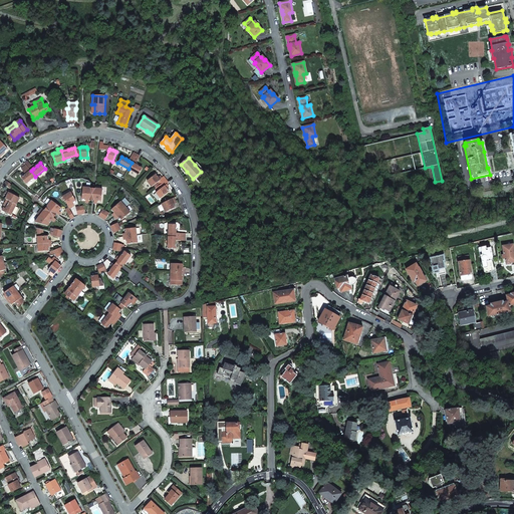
[(139,175),(143,169),(139,167),(136,165),(132,163),(129,169),(139,175)]
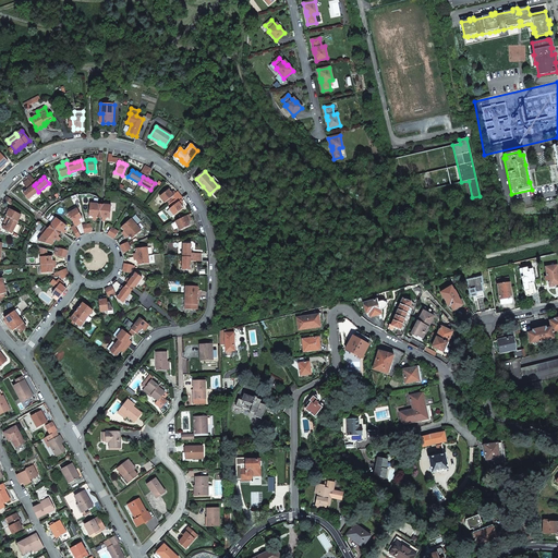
[(214,177),(211,179),(218,186),(220,184),(214,177)]
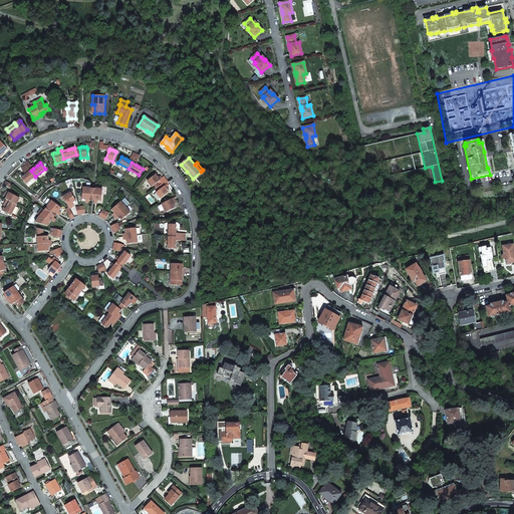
[(24,176),(21,178),(26,184),(35,177),(31,171),(28,173),(24,176)]
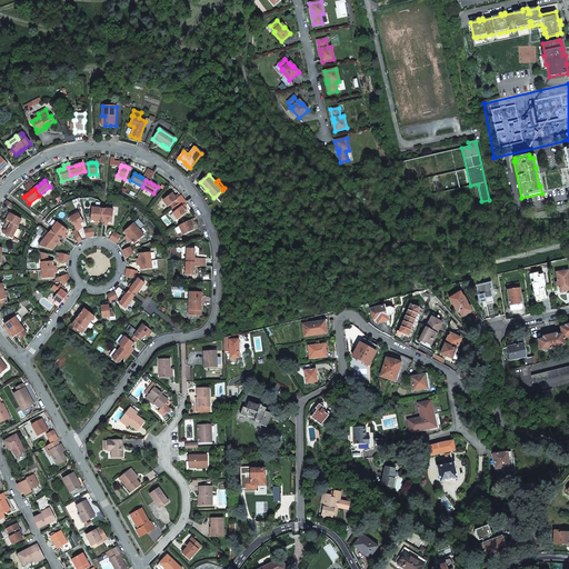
[(176,201),(178,205),(185,199),(181,196),(179,197),(177,199),(176,197),(173,195),(172,193),(162,200),(168,207),(176,201)]
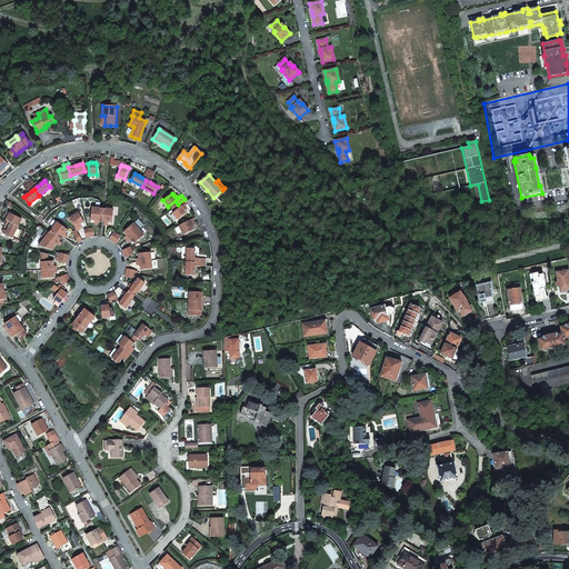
[(172,213),(178,220),(187,212),(186,210),(183,208),(182,206),(185,205),(187,202),(185,199),(178,205),(172,209),(175,211),(172,213)]
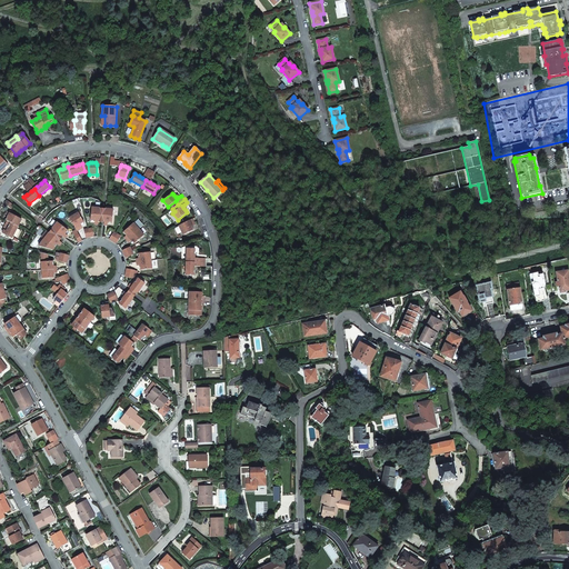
[(92,208),(90,221),(92,221),(96,221),(99,221),(100,208),(92,208)]
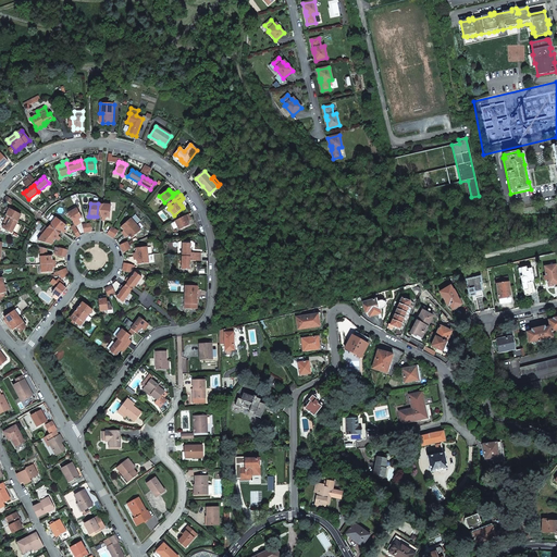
[(103,205),(102,218),(106,218),(108,219),(110,219),(111,206),(103,205)]
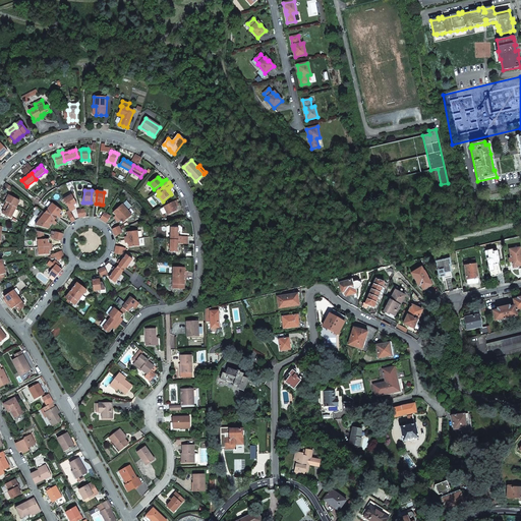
[(72,194),(64,199),(68,208),(70,212),(72,211),(73,210),(72,207),(74,206),(77,205),(72,194)]
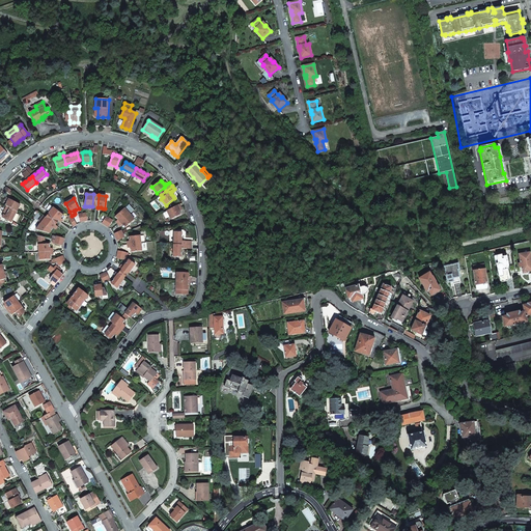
[(6,203),(5,205),(10,207),(17,212),(20,204),(9,199),(7,201),(6,203)]
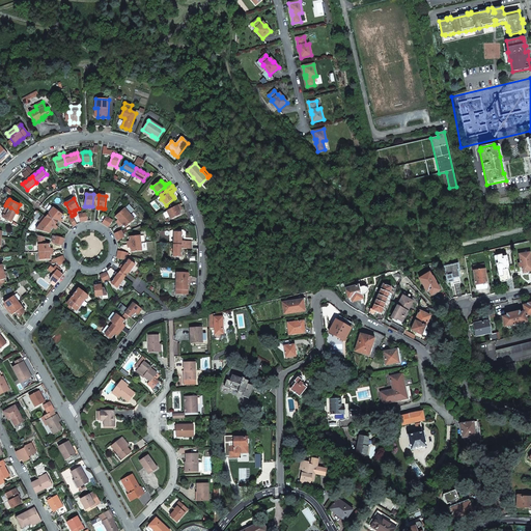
[(167,211),(171,219),(180,215),(180,213),(179,211),(178,210),(182,207),(179,204),(167,211)]
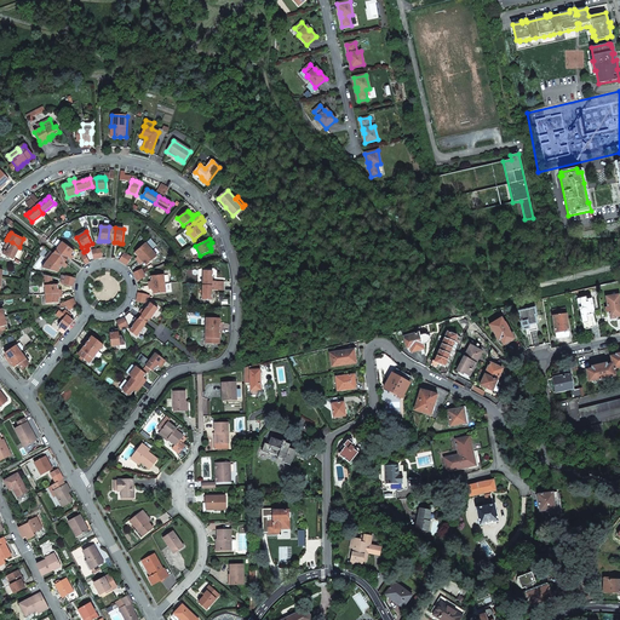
[(7,252),(5,256),(13,259),(19,247),(12,242),(10,247),(7,252)]
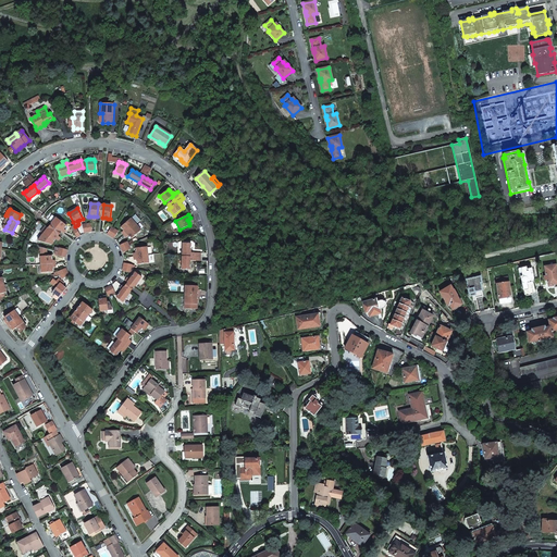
[(66,225),(57,218),(56,218),(52,223),(51,223),(62,232),(64,229),(65,227),(66,225)]
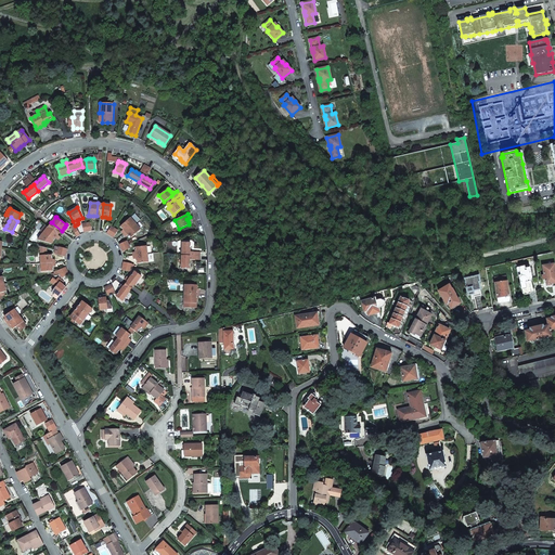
[(130,218),(120,227),(121,228),(124,230),(126,232),(136,223),(130,218)]
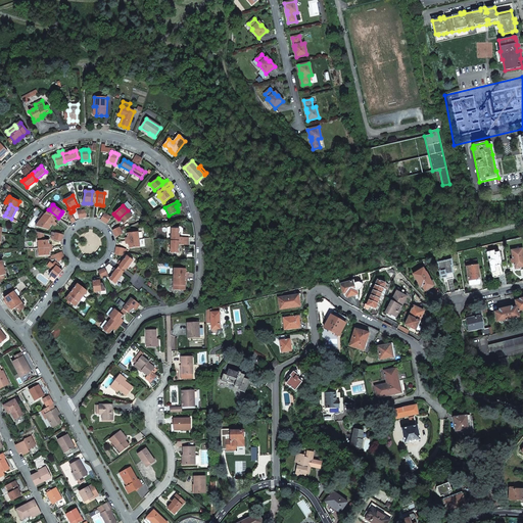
[(45,214),(54,222),(56,220),(58,218),(48,209),(47,211),(45,214)]
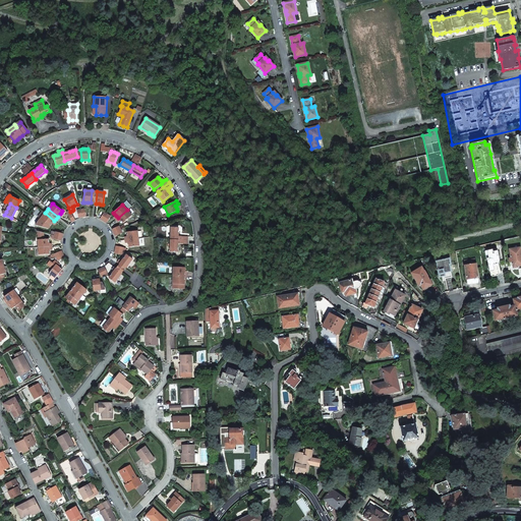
[(121,222),(123,224),(132,216),(127,210),(118,218),(120,221),(121,222)]
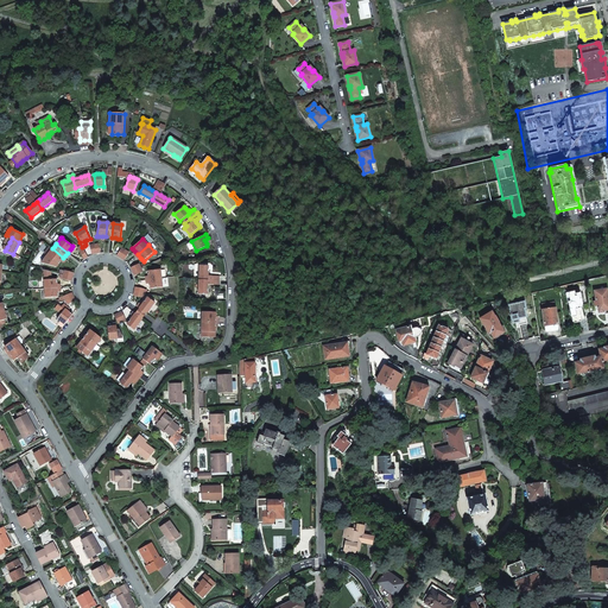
[(52,248),(48,255),(42,263),(56,267),(58,264),(62,260),(63,258),(52,248)]
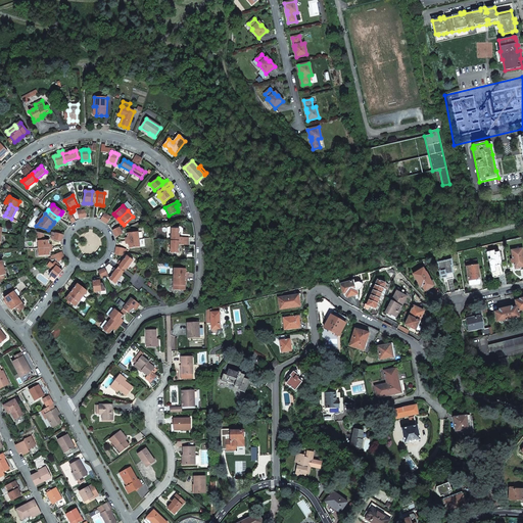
[(128,241),(139,239),(138,232),(127,233),(128,235),(128,238),(128,241)]
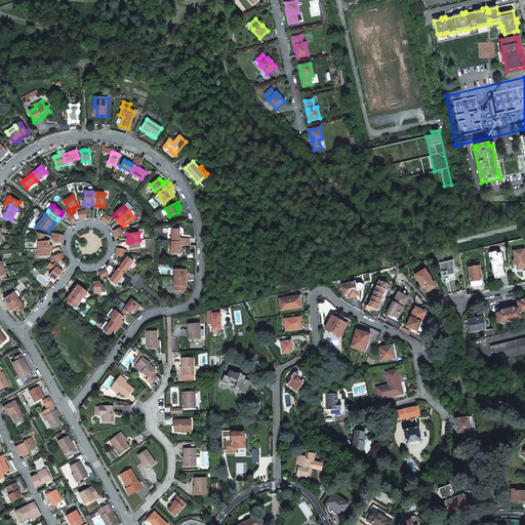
[(38,235),(39,249),(50,248),(49,245),(49,243),(49,241),(44,241),(44,236),(38,235)]
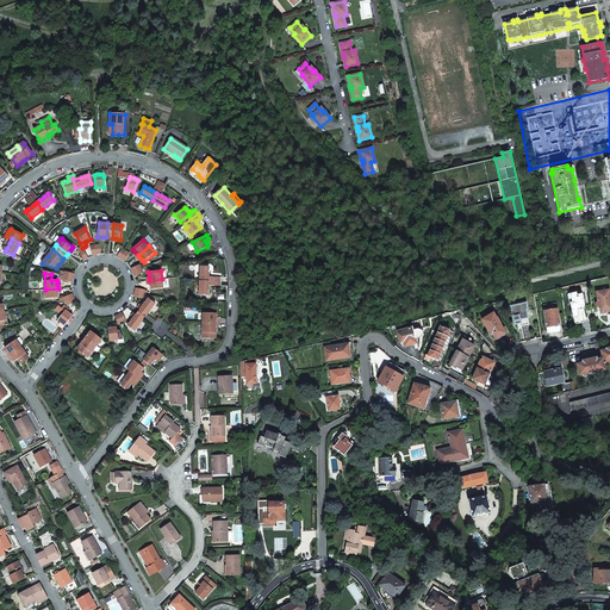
[(150,290),(163,288),(162,279),(149,281),(149,285),(150,287),(150,290)]
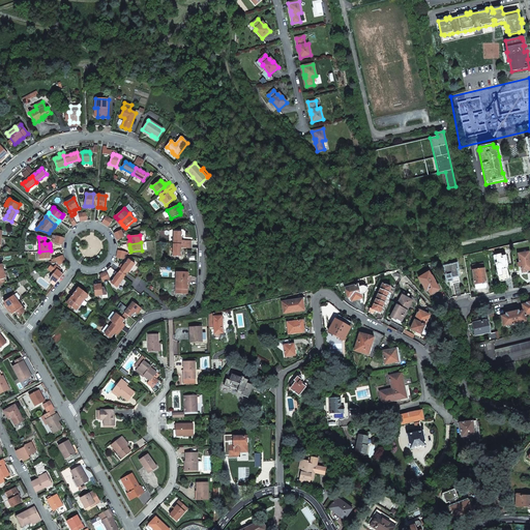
[(39,252),(39,260),(51,259),(51,257),(51,254),(51,251),(39,252)]
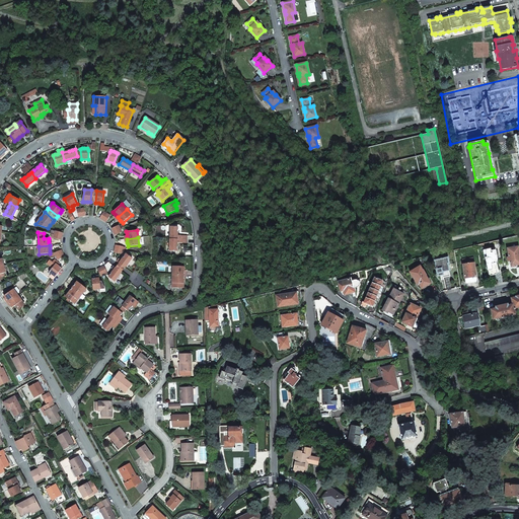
[(510,262),(511,268),(513,267),(516,267),(516,266),(518,265),(518,249),(518,246),(507,248),(509,256),(507,257),(507,262),(510,262)]
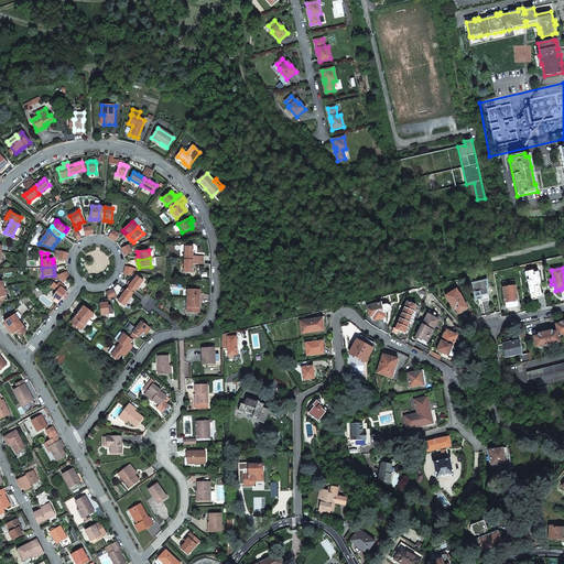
[(530,292),(531,297),(535,296),(540,296),(539,290),(538,289),(537,286),(538,286),(539,285),(540,283),(540,282),(538,269),(525,272),(530,293),(530,292)]
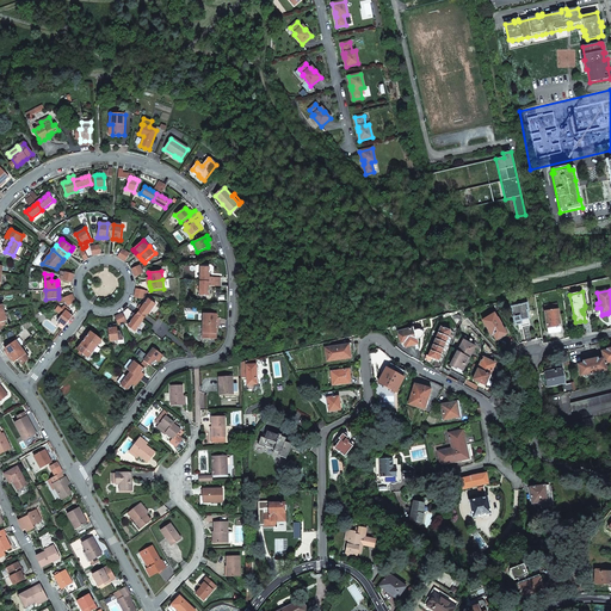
[(140,310),(147,315),(155,304),(149,298),(146,303),(142,307),(140,310)]
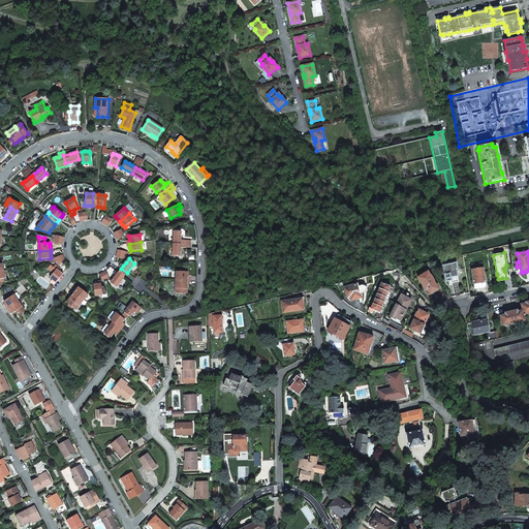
[(446,278),(447,281),(449,281),(452,280),(450,277),(458,276),(457,269),(458,269),(457,262),(442,266),(445,278),(446,278)]
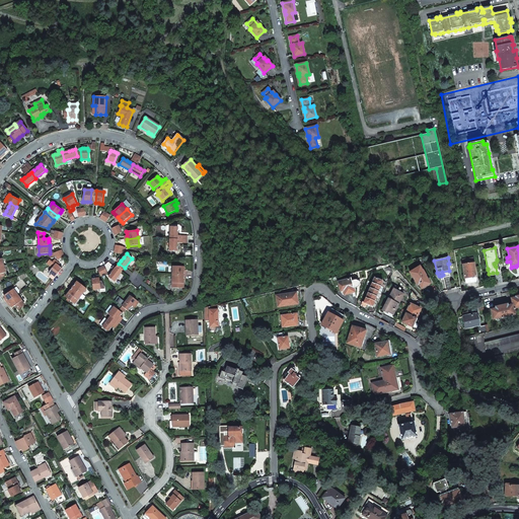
[(465,279),(465,283),(466,283),(471,283),(475,282),(476,281),(473,257),(462,260),(463,270),(462,270),(463,277),(464,277),(464,279),(465,279)]
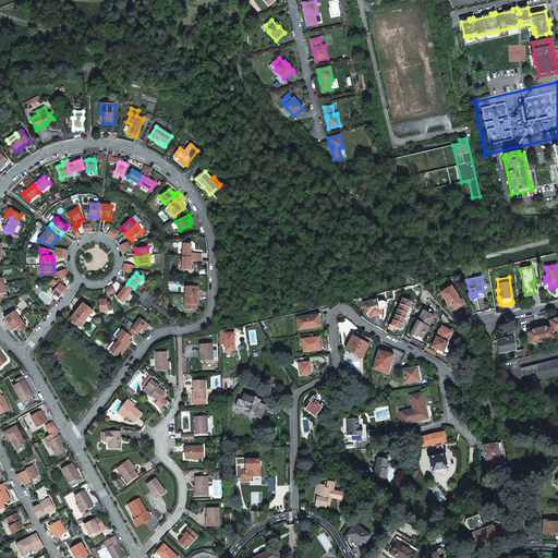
[(51,283),(57,288),(52,293),(59,298),(67,289),(62,286),(60,283),(61,281),(60,280),(58,279),(56,282),(53,280),(51,283)]
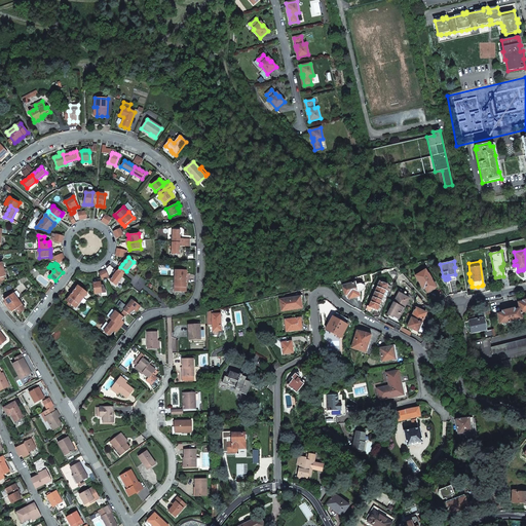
[(117,271),(123,275),(125,273),(126,271),(120,267),(119,269),(117,271)]
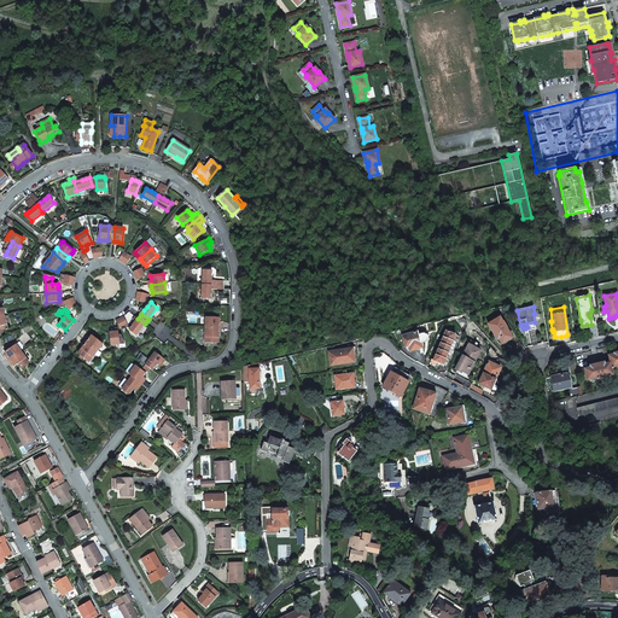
[(205,318),(205,327),(221,328),(221,324),(220,324),(220,322),(220,320),(220,318),(205,318)]
